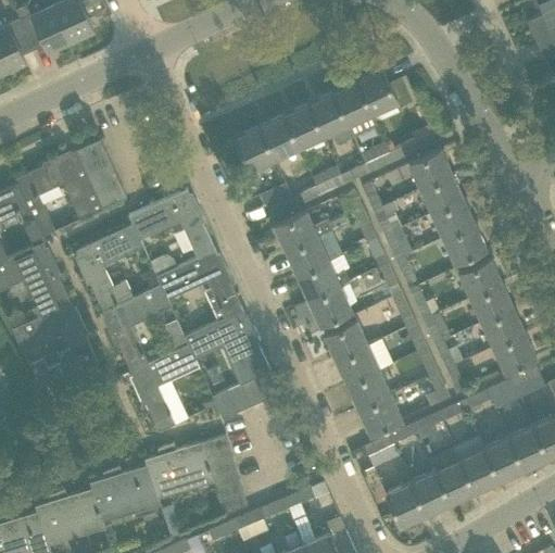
[(15,10),(20,19),(19,20),(30,45),(41,39),(47,50),(68,40),(50,0),(29,0),(28,3),(15,10)]
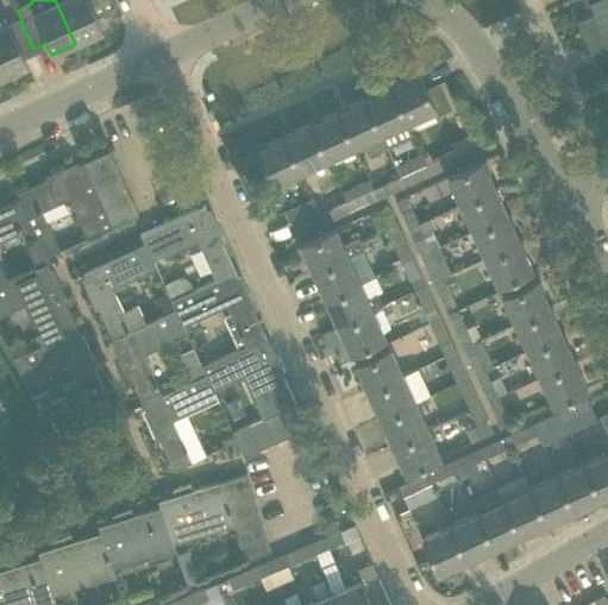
[(55,0),(75,44),(100,32),(85,0),(55,0)]
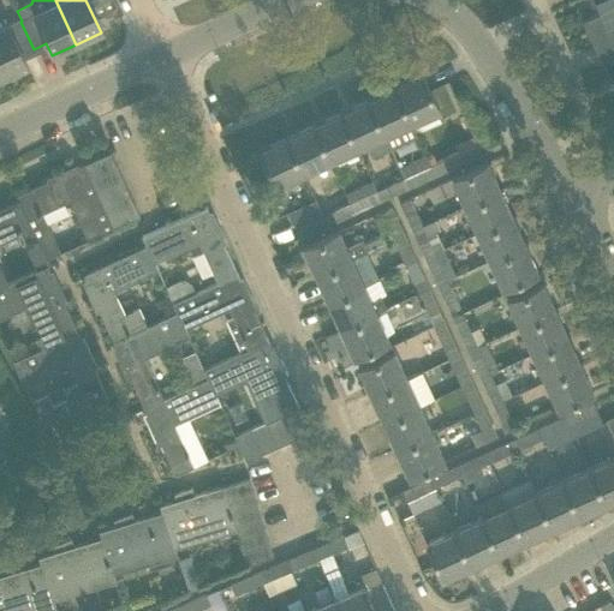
[(613,0),(589,0),(594,9),(596,7),(601,16),(583,24),(601,64),(613,58),(613,0)]
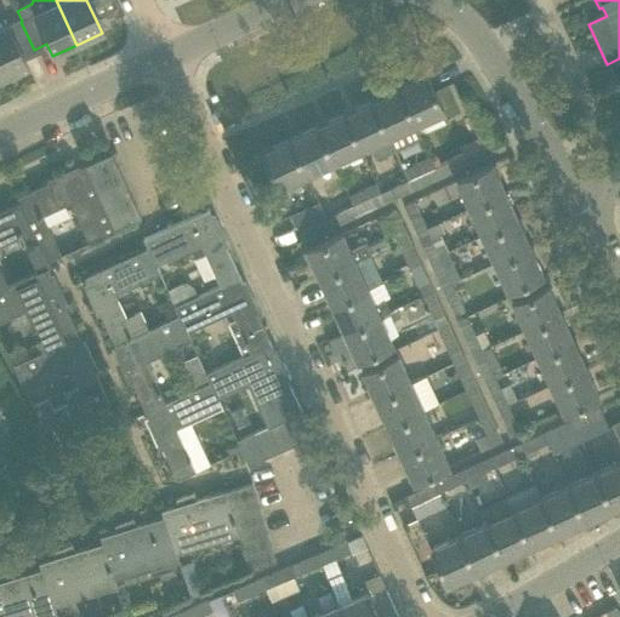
[(0,30),(0,78),(1,80),(26,68),(21,56),(34,50),(21,22),(0,30)]
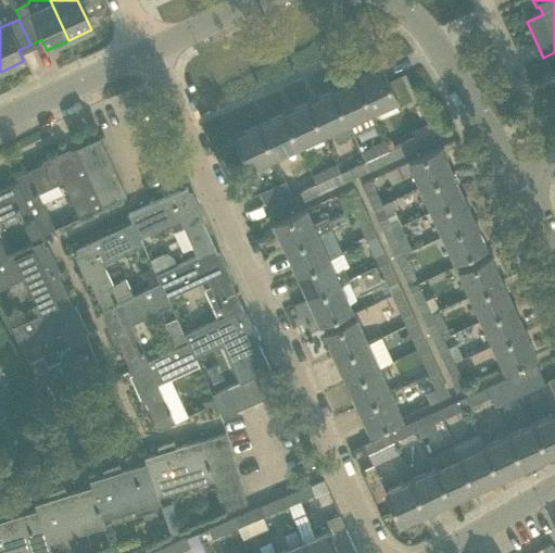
[(357,82),(371,113),(398,102),(382,70),(357,82)]
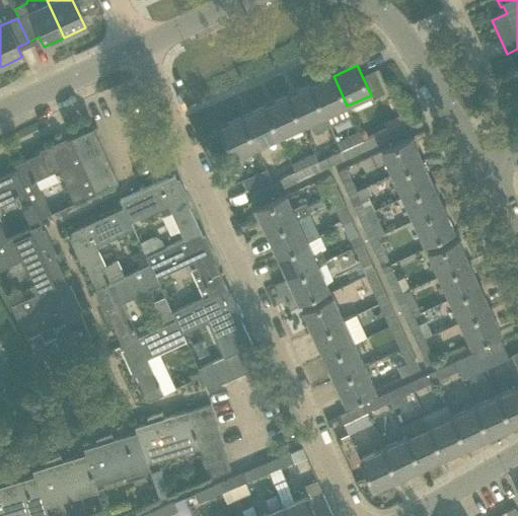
[(310,86),(324,117),(347,105),(334,76),(310,86)]
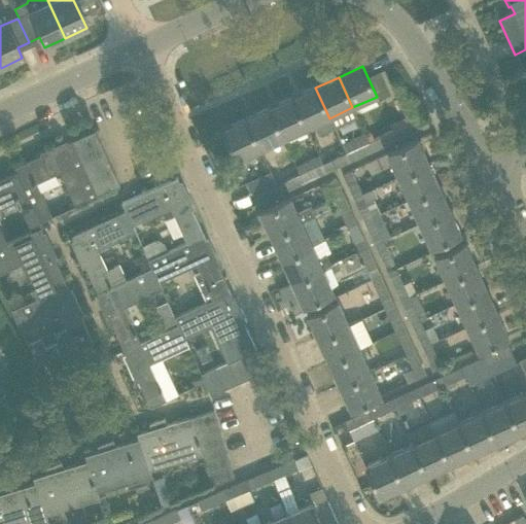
[(292,98),(306,129),(329,118),(315,88),(292,98)]
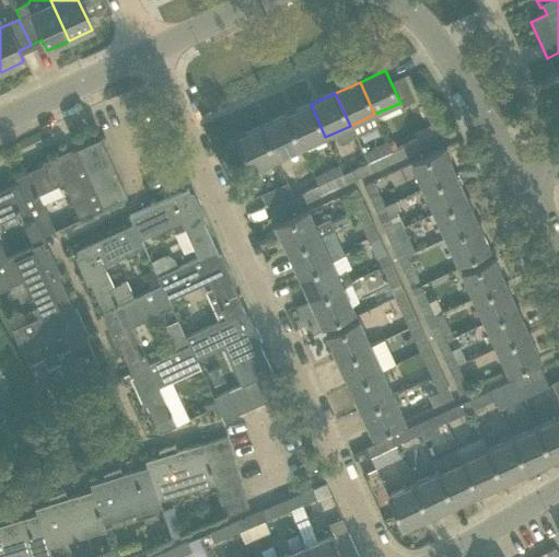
[(286,116),(301,148),(325,137),(311,104),(286,116)]
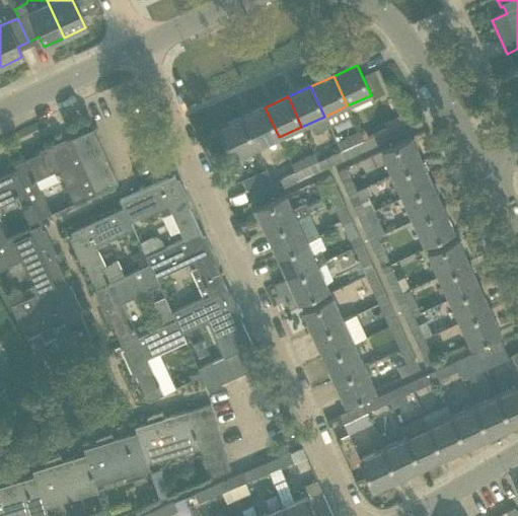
[(242,118),(255,147),(279,137),(265,107),(242,118)]
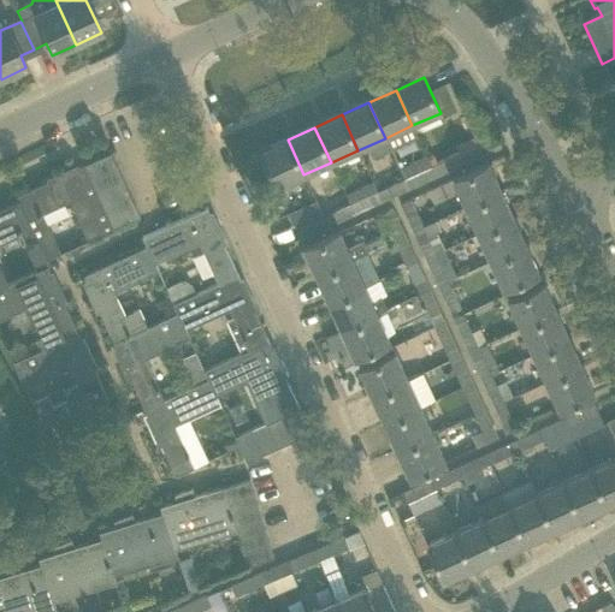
[(276,188),(303,174),(288,140),(259,153),(276,188)]
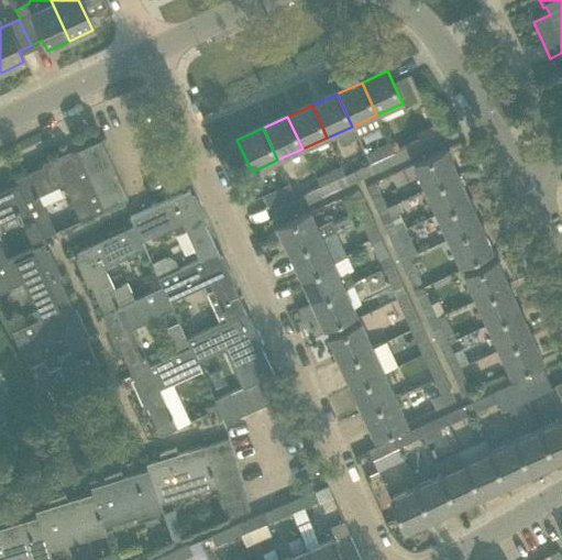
[(398,163),(423,151),(419,142),(394,153),(398,163)]
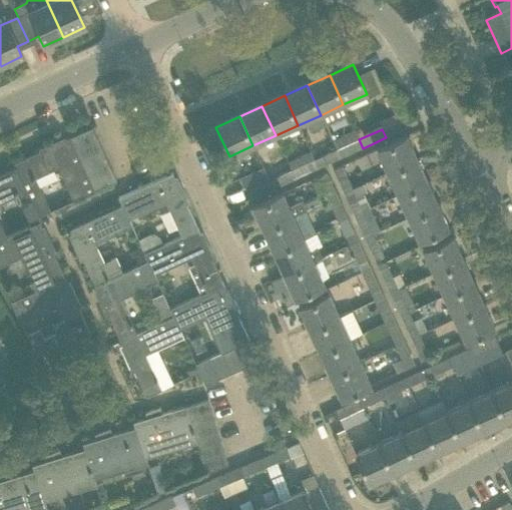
[(94,141),(89,130),(67,139),(73,151),(94,141)]
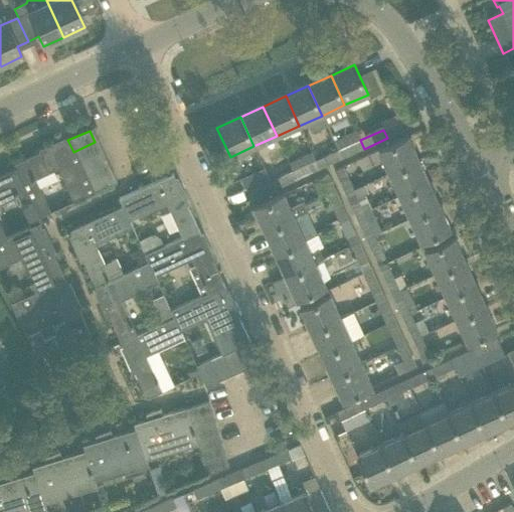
[(389,175),(418,161),(408,138),(378,152),(389,175)]
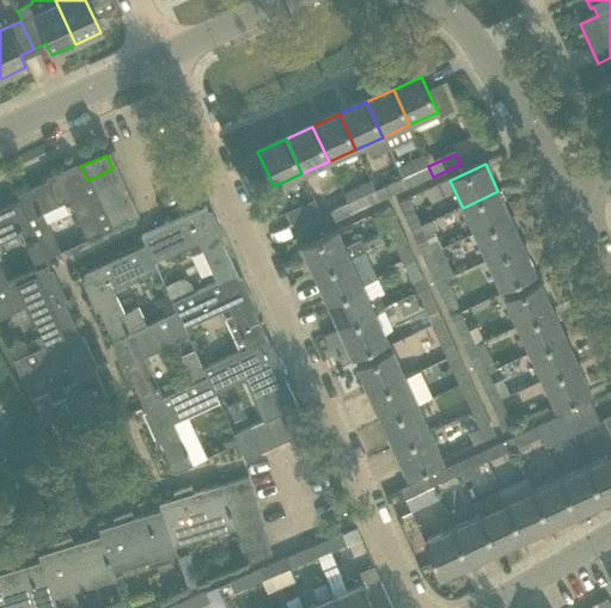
[(47,258),(61,252),(42,213),(67,201),(85,240),(110,229),(104,216),(98,206),(92,192),(87,180),(80,166),(60,176),(59,172),(35,183),(37,186),(14,196),(19,204),(29,227),(31,226),(47,258)]
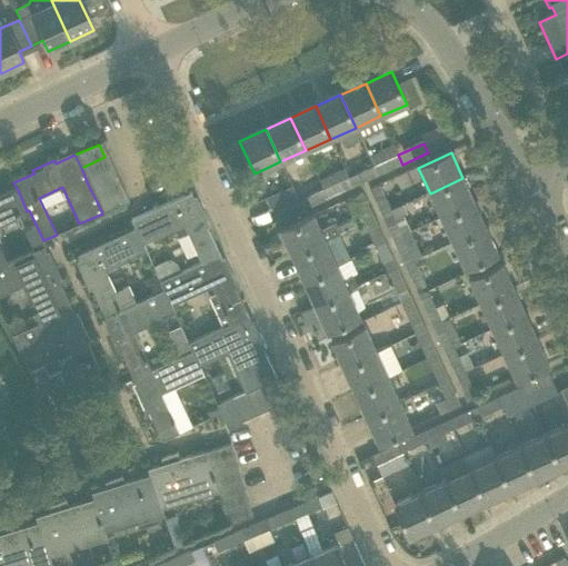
[(402,165),(398,155),(374,167),(378,176),(402,165)]
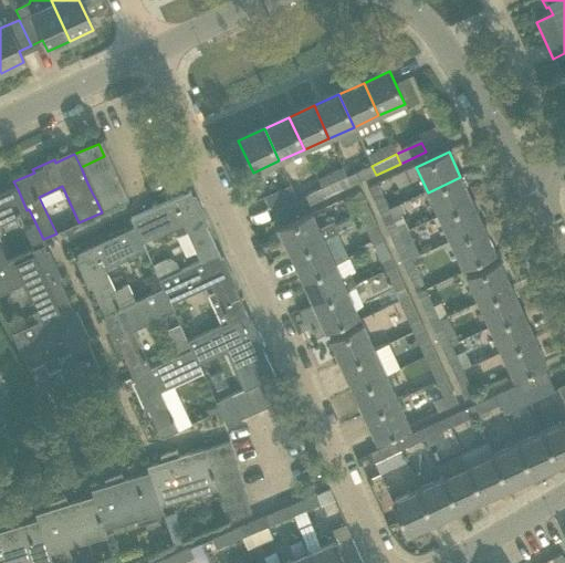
[(110,167),(104,156),(81,167),(85,178),(110,167)]
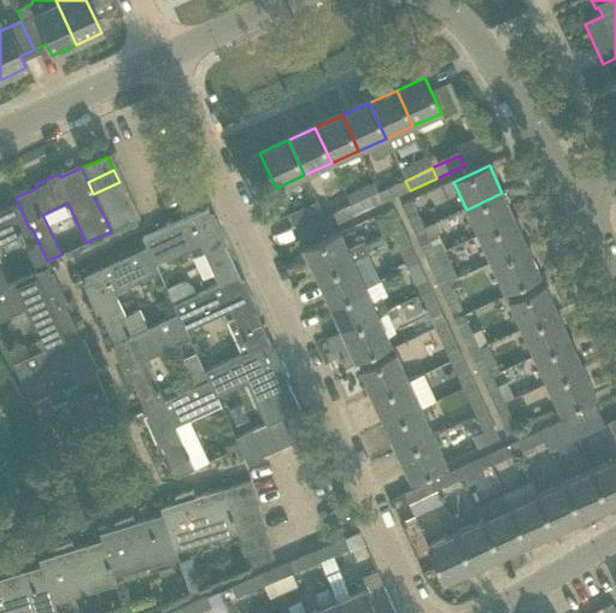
[(382,202),(410,190),(405,181),(404,181),(379,193),(377,193),(382,202)]
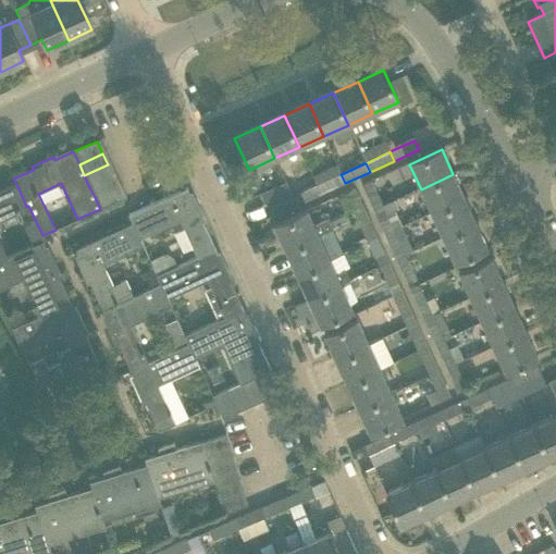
[(113,176),(108,164),(84,175),(89,187),(113,176)]
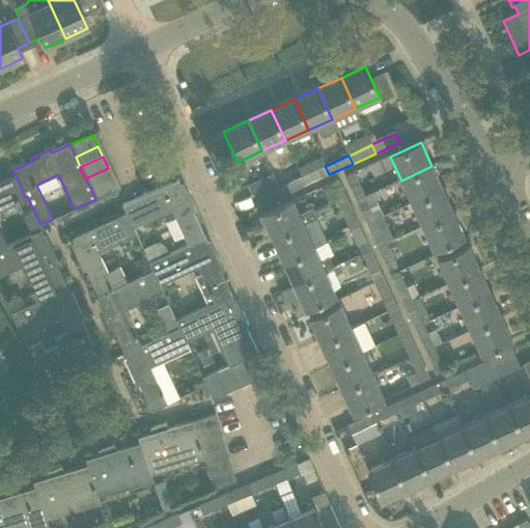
[(306,186),(329,174),(325,166),(326,166),(322,158),(298,168),(302,177),(306,186)]
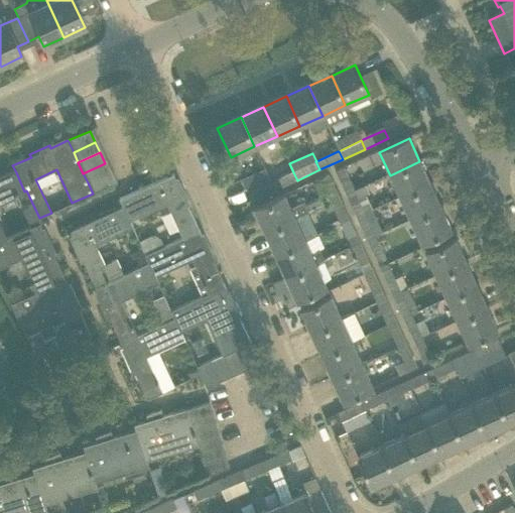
[(400,198),(430,183),(419,161),(390,175),(400,198)]
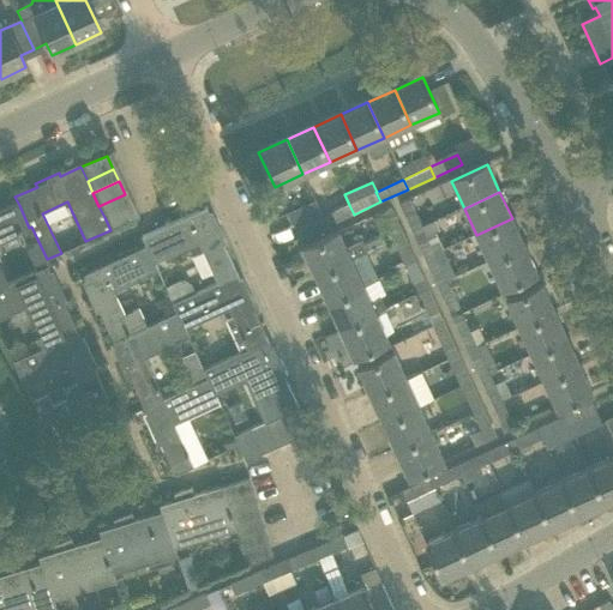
[(130,205),(125,194),(98,206),(104,217),(130,205)]
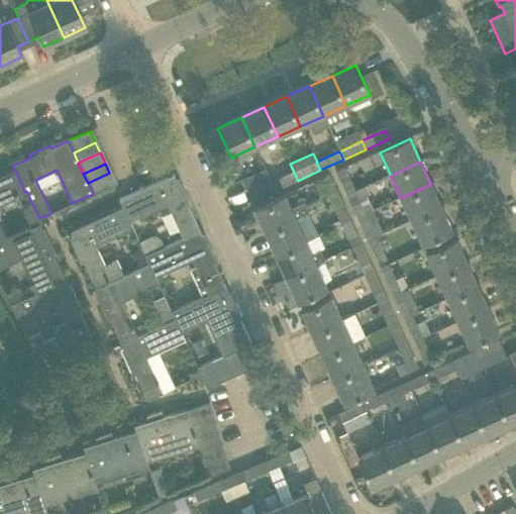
[(0,243),(4,241),(0,231),(0,203),(24,192),(16,173),(0,179),(0,243)]
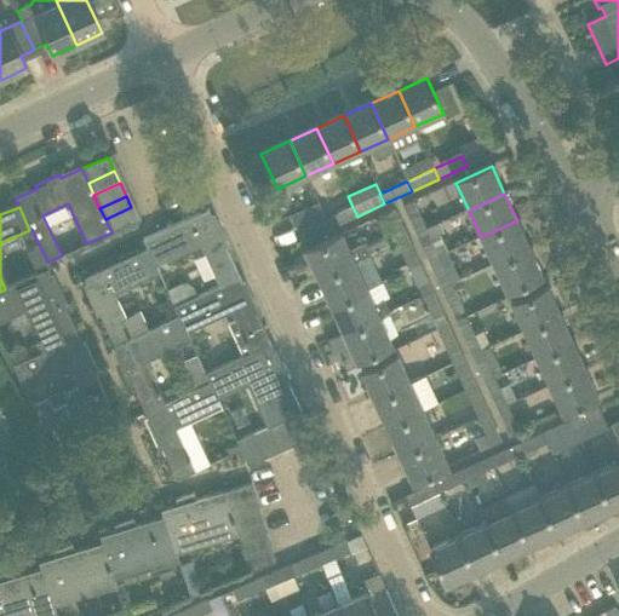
[(112,232),(137,220),(131,207),(105,219),(112,232)]
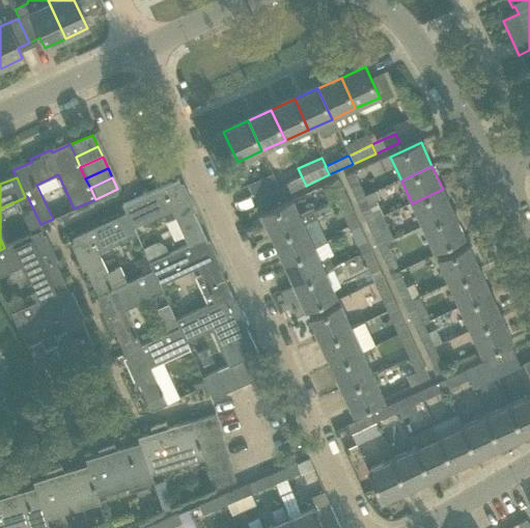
[(278,187),(282,196),(306,186),(302,177),(287,183),(278,187)]
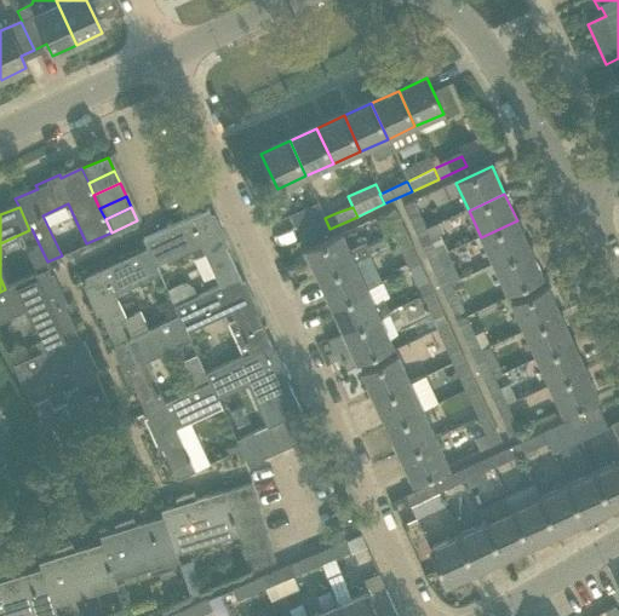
[(395,209),(382,216),(394,245),(397,242),(408,237),(395,209)]
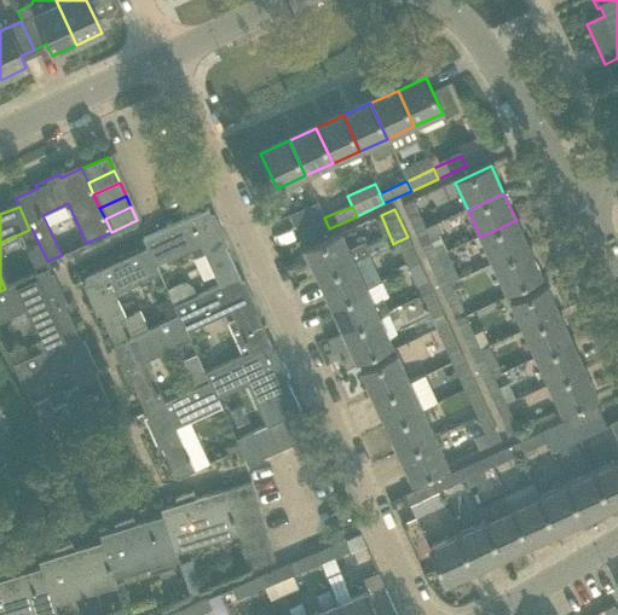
[(142,241),(145,248),(154,266),(198,245),(218,286),(236,278),(226,256),(230,254),(219,231),(215,233),(206,210),(142,241)]
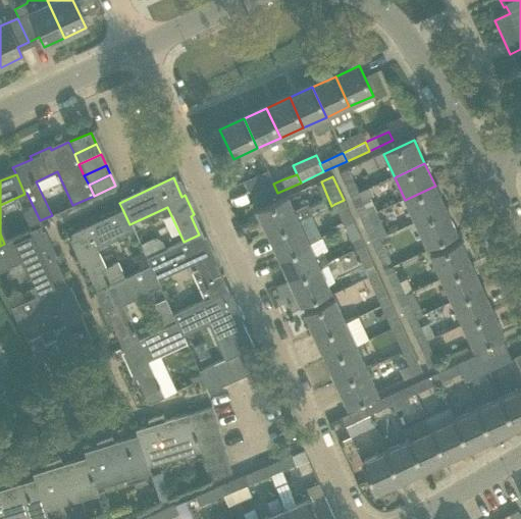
[(346,185),(351,197),(360,193),(355,180),(346,185)]
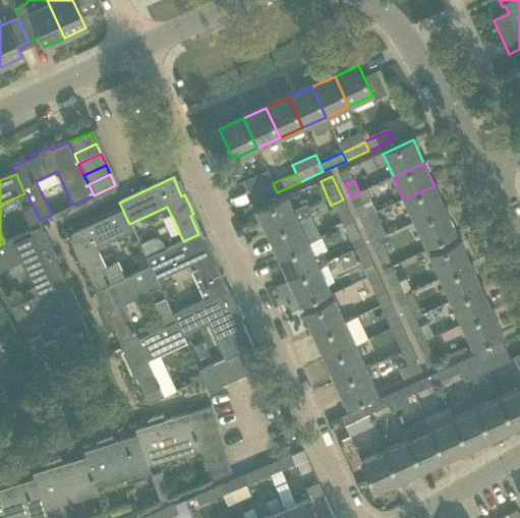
[(277,192),(273,183),(249,194),(253,204),(272,194),(277,192)]
